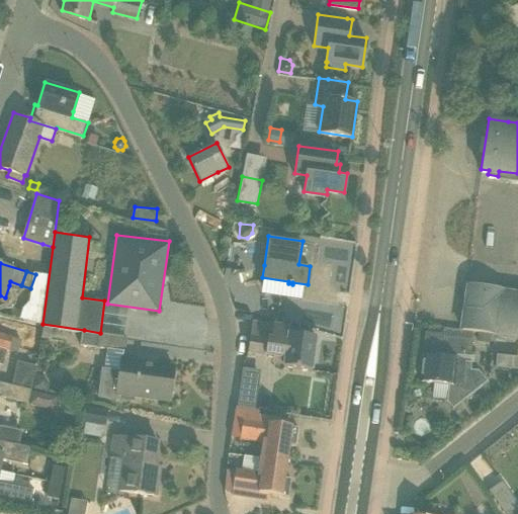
[(517,292),(504,290),(468,285),(462,328),(517,335),(517,292)]
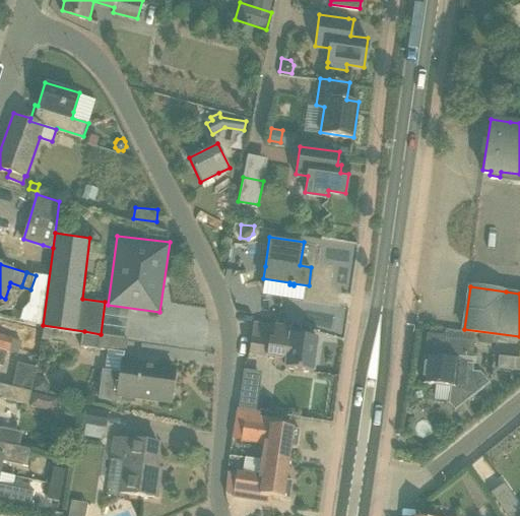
[(272,365),(293,368),(313,370),(318,337),(289,333),(291,326),(253,321),(249,351),(274,355),(272,365)]
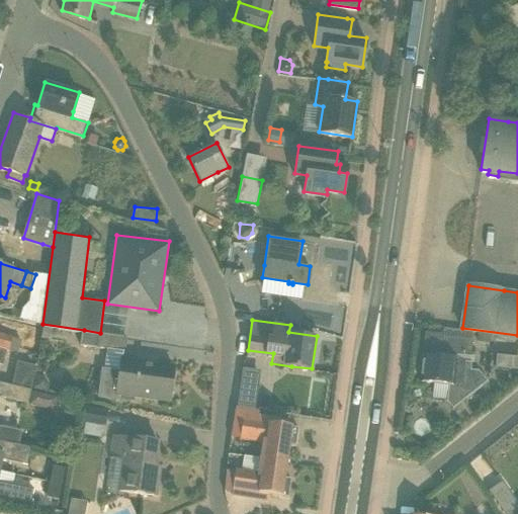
[(0,362),(2,363),(6,348),(8,349),(9,347),(12,334),(0,330),(0,362)]
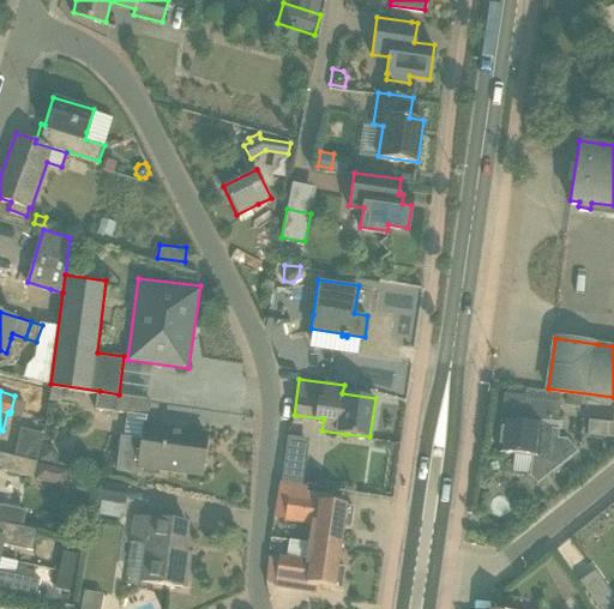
[(119,395),(100,391),(97,404),(115,408),(115,410),(148,415),(150,399),(119,395)]
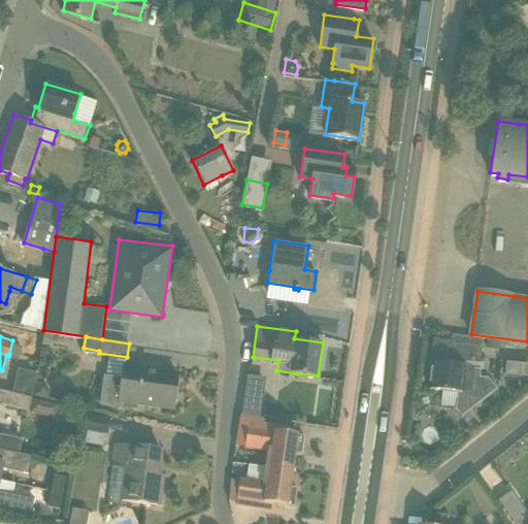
[(504,339),(487,337),(486,346),(499,348),(499,346),(503,347),(504,339)]
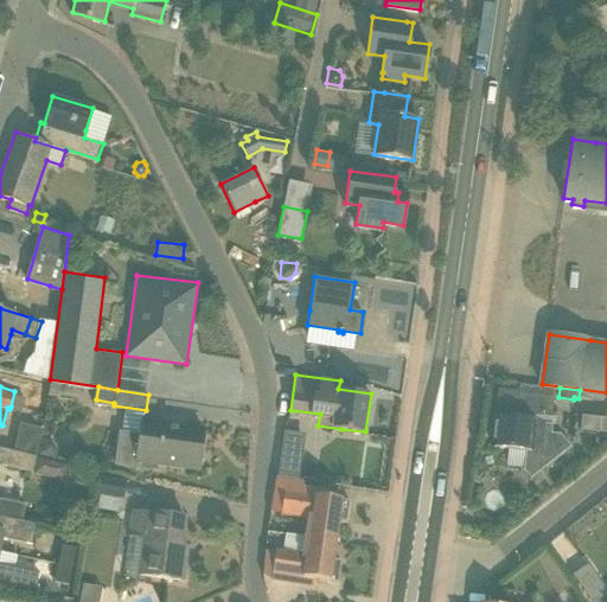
[(556,415),(553,415),(555,395),(499,389),(497,416),(493,446),(525,449),(524,466),(530,473),(570,442),(561,429),(551,428),(551,422),(555,422),(556,415)]
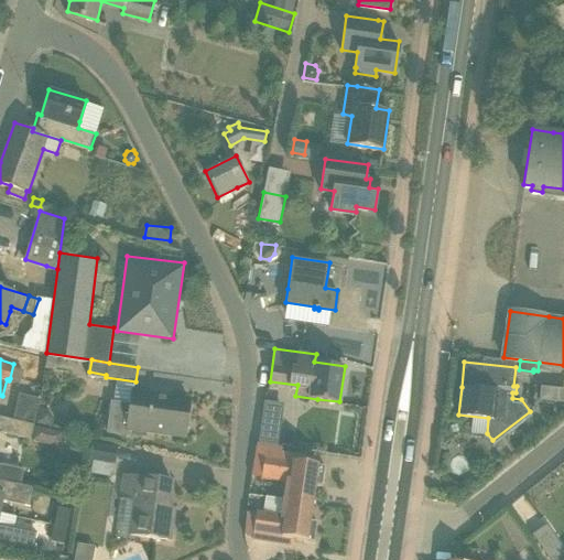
[(127,427),(162,431),(184,434),(190,398),(130,390),(129,402),(109,400),(106,430),(126,433),(127,427)]
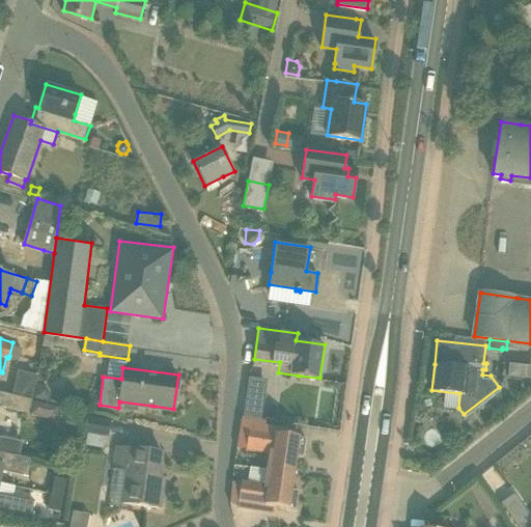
[(12,393),(32,397),(37,372),(18,368),(12,393)]
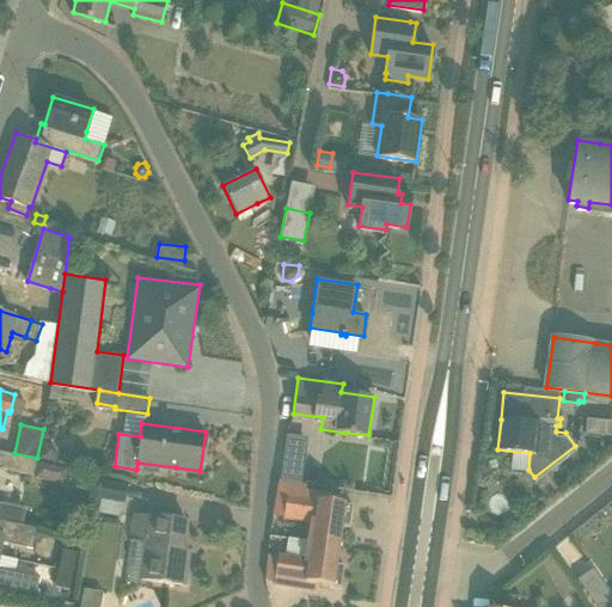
[(40,457),(56,460),(57,451),(53,443),(43,441),(40,457)]
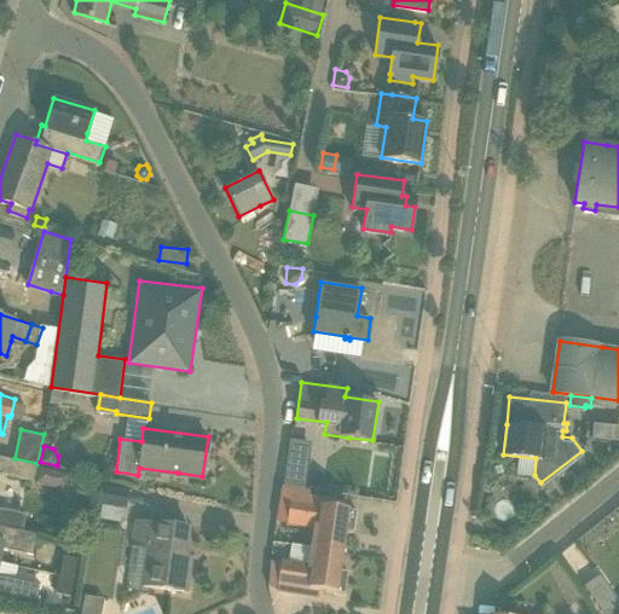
[(34,480),(38,463),(15,458),(0,455),(0,468),(1,468),(0,473),(34,480)]
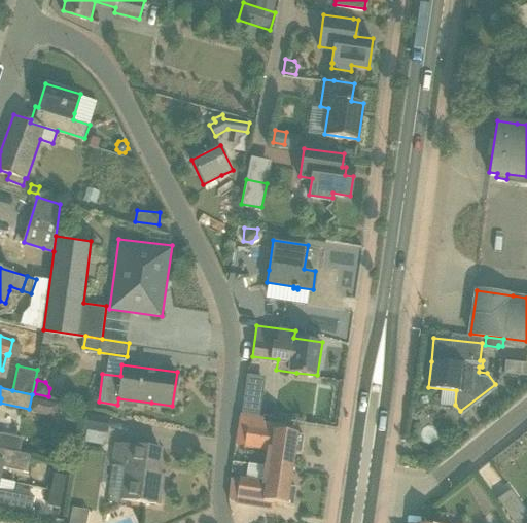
[(33,395),(30,410),(56,415),(59,402),(33,395)]
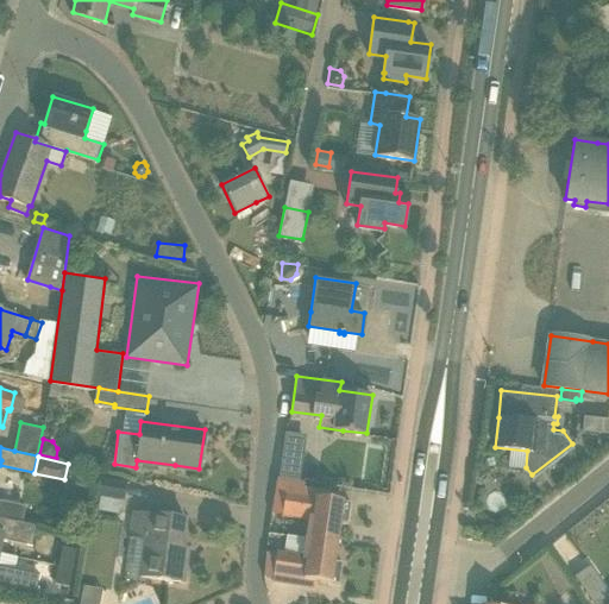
[(300,478),(302,463),(281,460),(278,476),(300,478)]
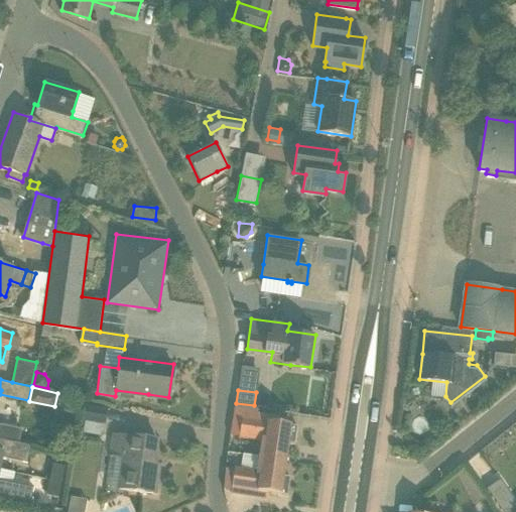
[(401,405),(408,409),(412,402),(405,398),(401,405)]
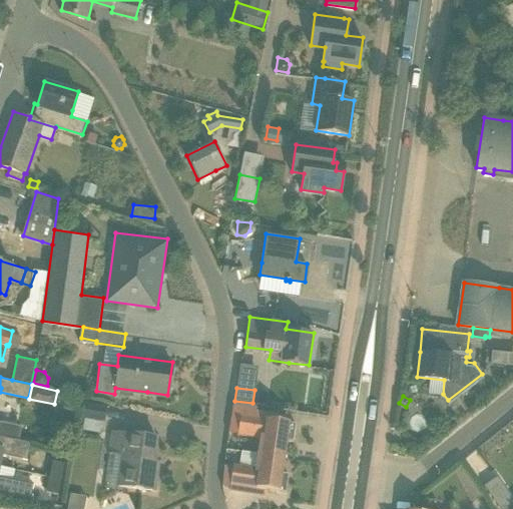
[(107,403),(81,399),(78,415),(84,416),(102,419),(104,419),(107,403)]
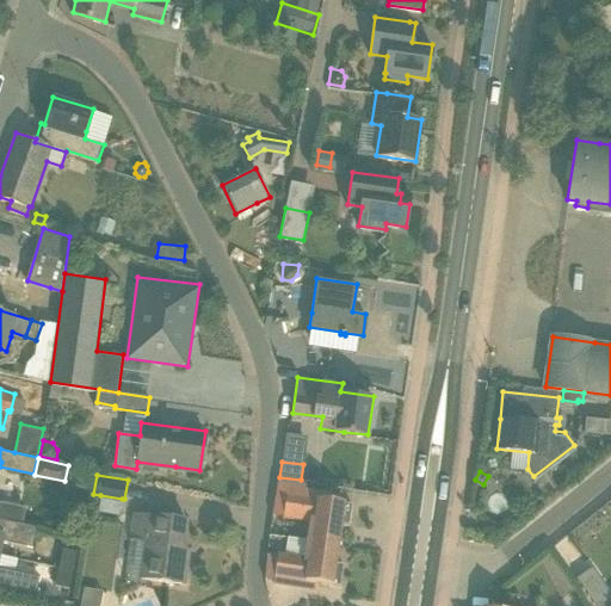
[(287,493),(276,492),(273,513),(284,515),(283,517),(309,521),(307,537),(339,542),(341,523),(349,524),(352,502),(318,498),(319,489),(304,487),(306,482),(289,480),(287,493)]
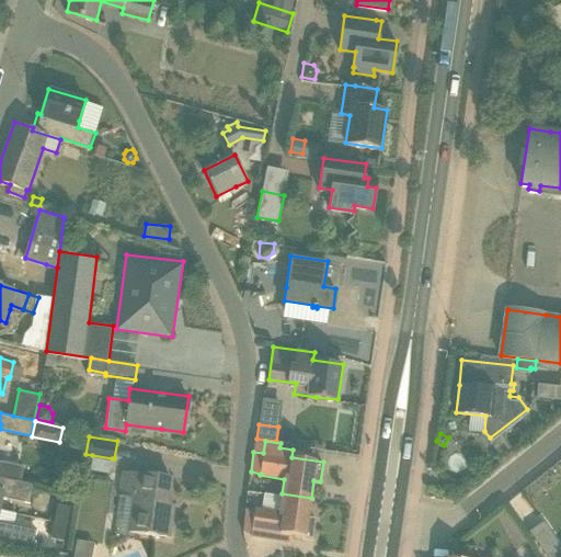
[(112,458),(92,455),(90,468),(110,472),(112,458)]
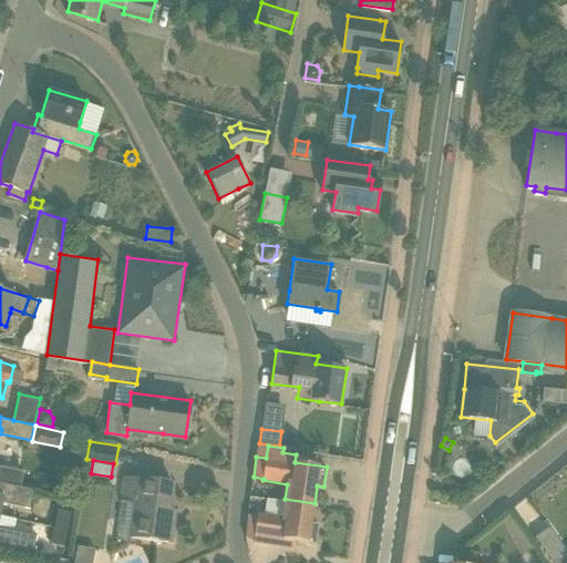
[(0,481),(20,485),(23,470),(0,464),(0,481)]
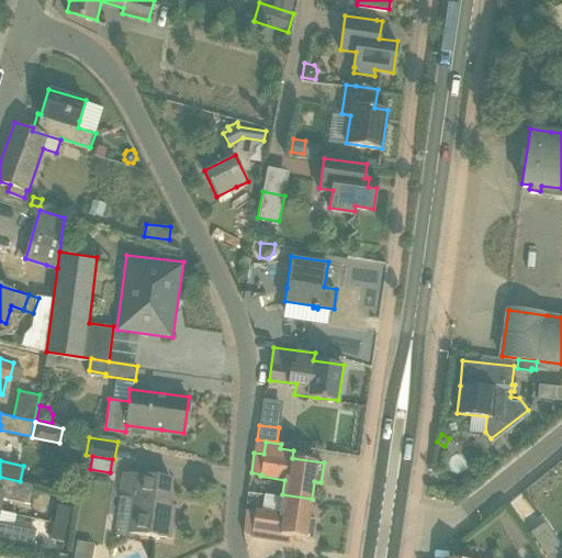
[(128,531),(148,533),(169,536),(172,516),(167,515),(172,478),(122,471),(119,495),(133,498),(128,531)]
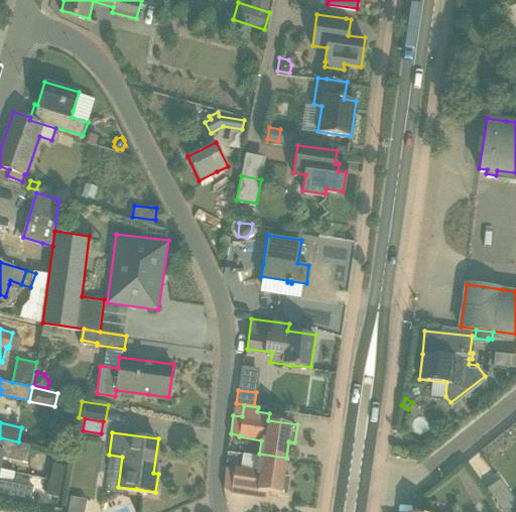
[(28,443),(18,441),(0,437),(0,467),(3,456),(27,461),(31,444),(28,443)]
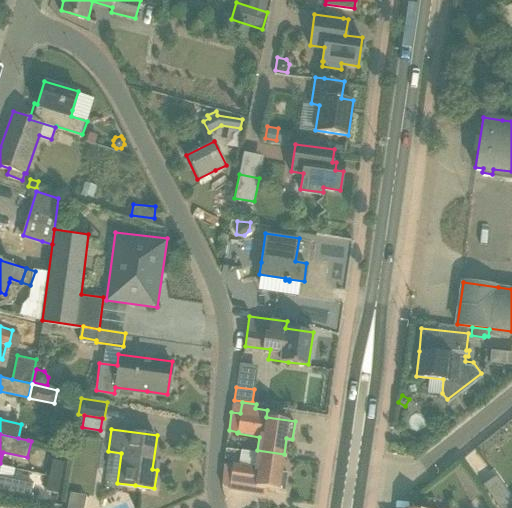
[(254,466),(239,463),(233,462),(230,482),(229,486),(256,490),(256,485),(285,490),(287,471),(281,471),(284,454),(257,450),(254,466)]
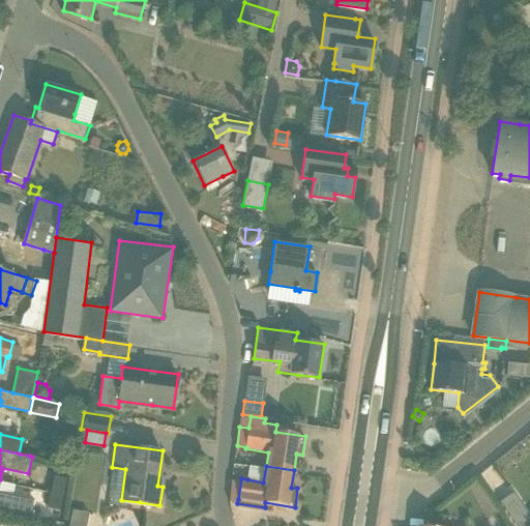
[(54,474),(51,492),(62,495),(66,476),(54,474)]
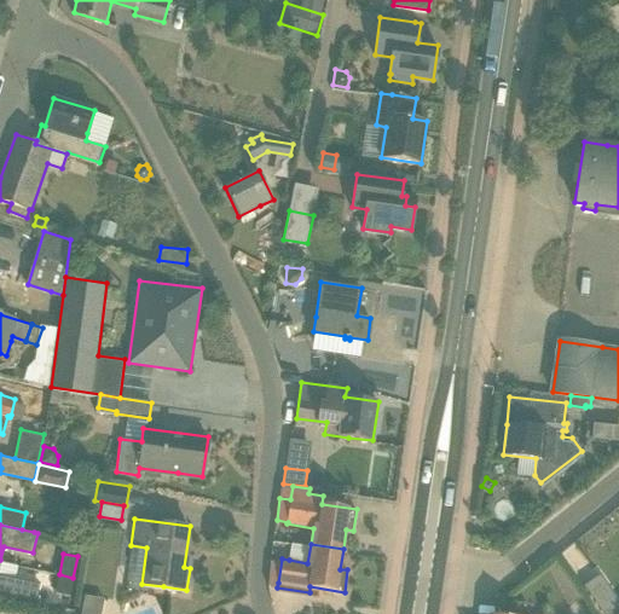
[(0,591),(35,600),(39,581),(0,573),(0,561),(0,560),(0,591)]
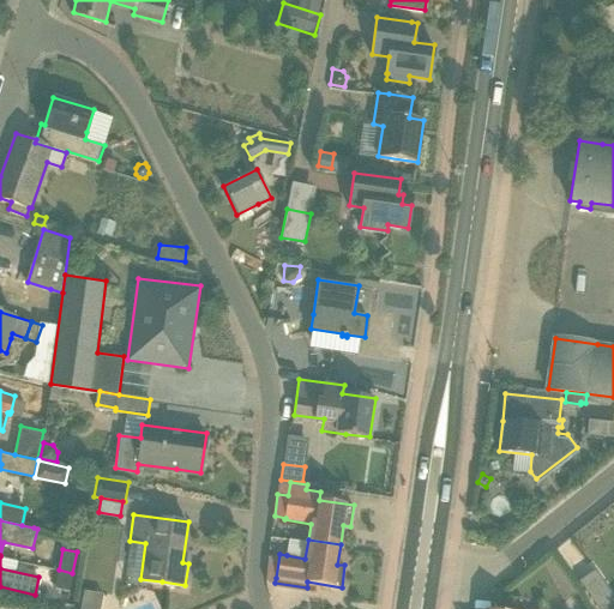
[(72,573),(59,570),(55,586),(68,590),(72,573)]
